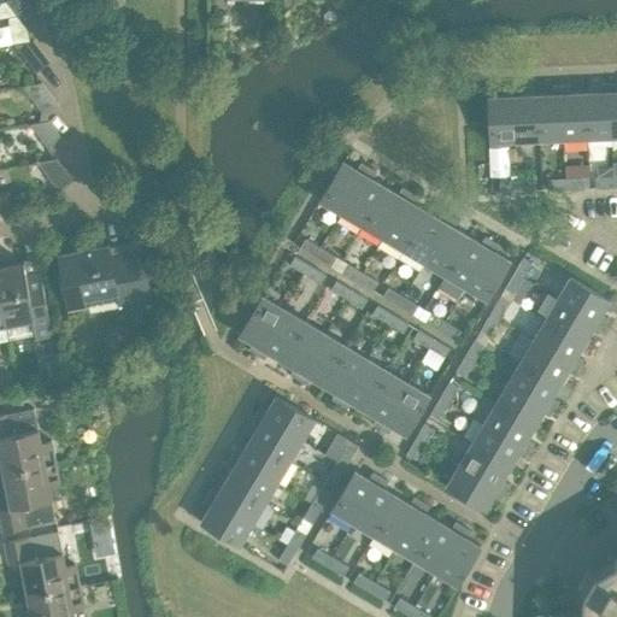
[(29,40),(28,29),(41,18),(25,0),(7,0),(5,1),(0,1),(0,18),(9,18),(12,43),(29,40)]
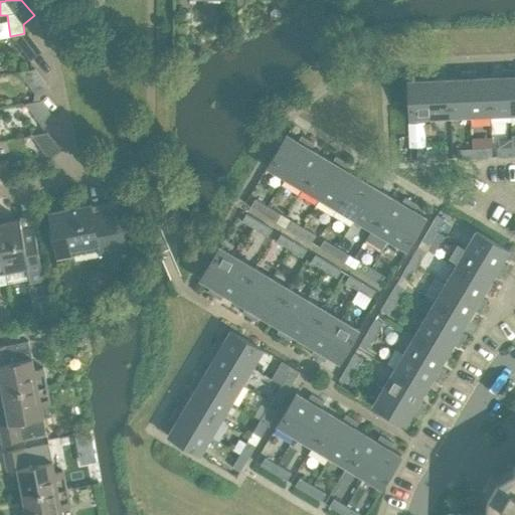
[(24,33),(10,36),(30,60),(42,51),(27,32),(24,33)]
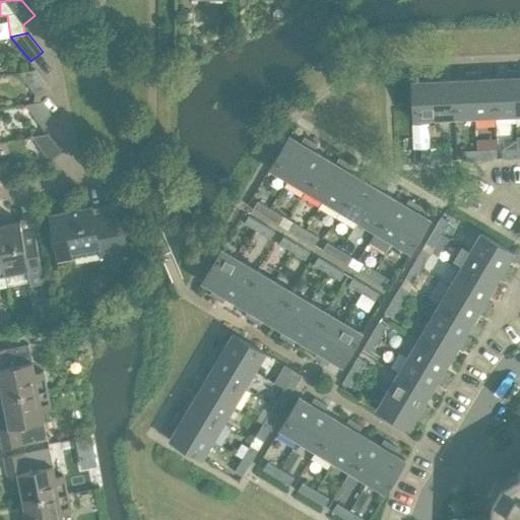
[(49,87),(35,69),(18,72),(38,96),(49,87)]
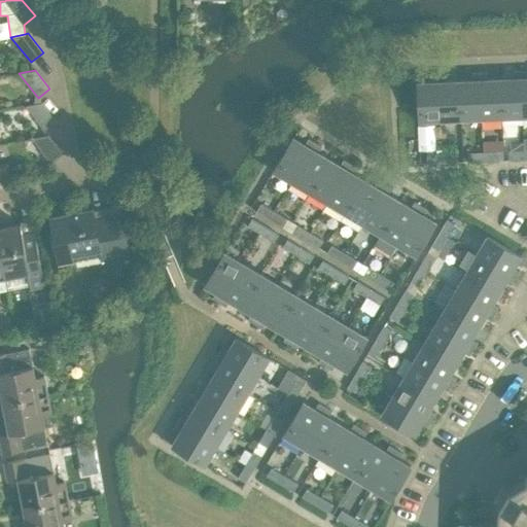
[(500,118),(521,117),(519,71),(512,72),(512,78),(499,79),(500,118)]
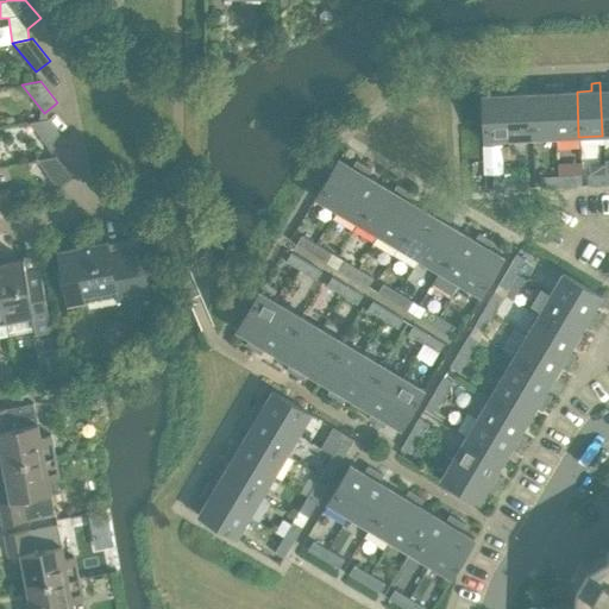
[(532,138),(554,138),(553,85),(544,86),(544,93),(529,94),(532,138)]
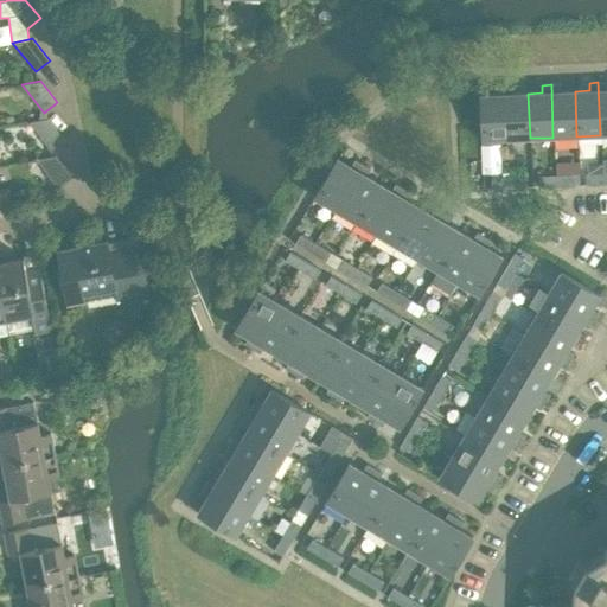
[(576,136),(575,91),(560,91),(560,84),(551,84),(553,138),(576,136)]
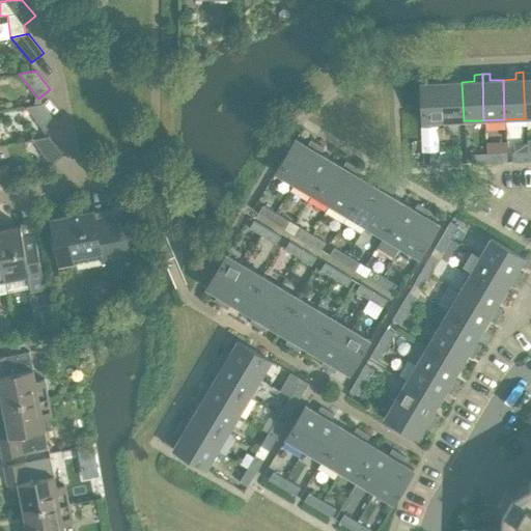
[(464,120),(462,82),(448,82),(448,75),(440,76),(442,121),(464,120)]
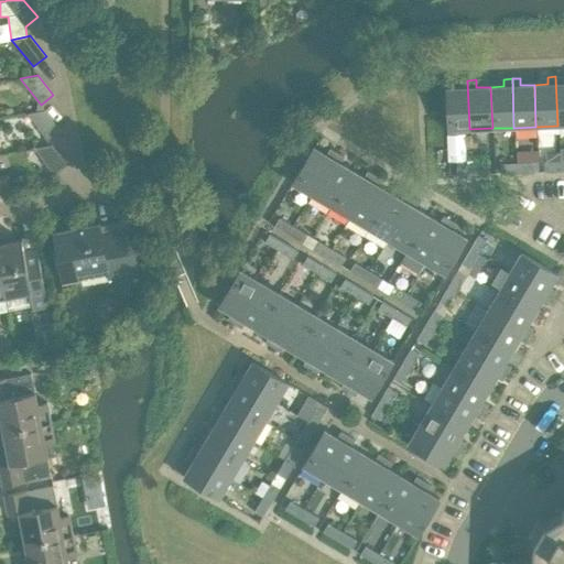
[(447,130),(469,129),(467,80),(458,80),(459,88),(445,89),(447,130)]
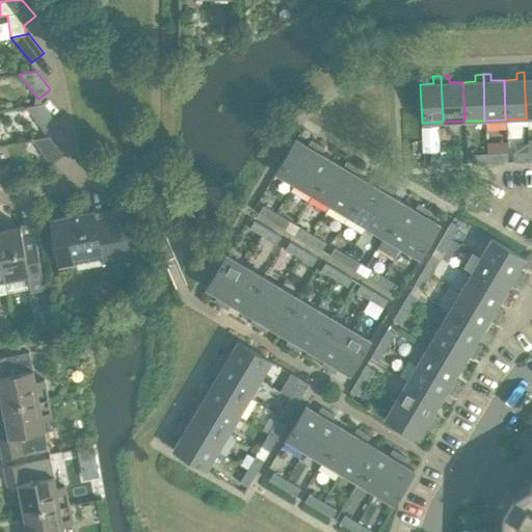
[(56,123),(41,103),(24,107),(45,132),(56,123)]
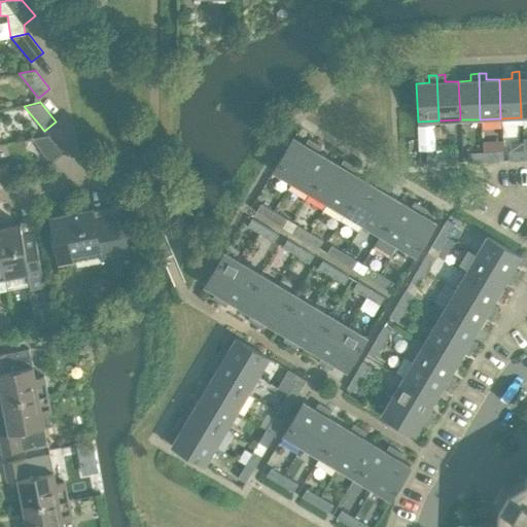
[(47,135),(30,138),(49,163),(62,153),(47,135)]
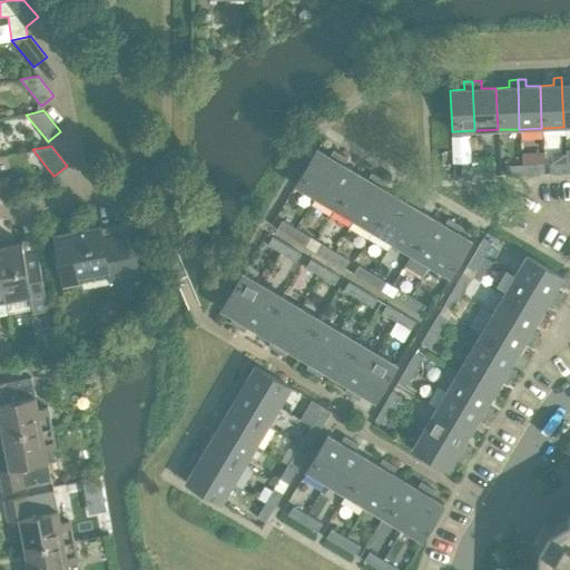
[(314,197),(340,154),(333,150),(328,157),(316,149),(295,186),(314,197)]
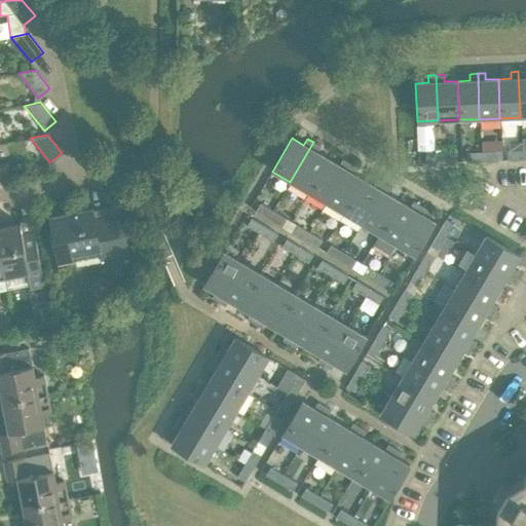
[(307,192),(328,159),(316,152),(321,146),(313,142),(290,182),(307,192)]
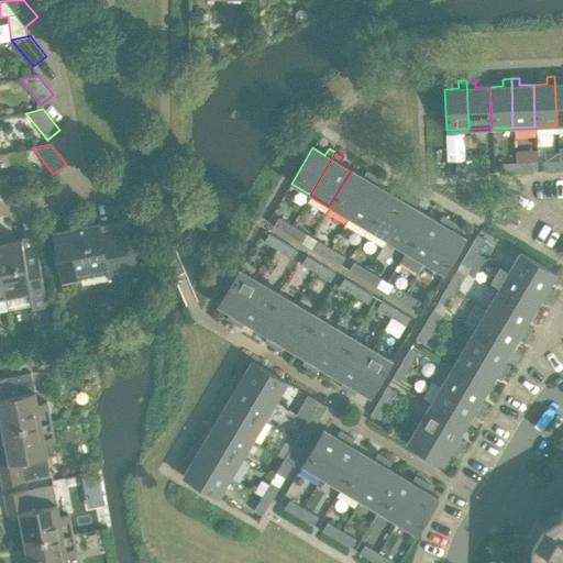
[(545,162),(542,162),(543,170),(560,170),(559,161),(545,162)]
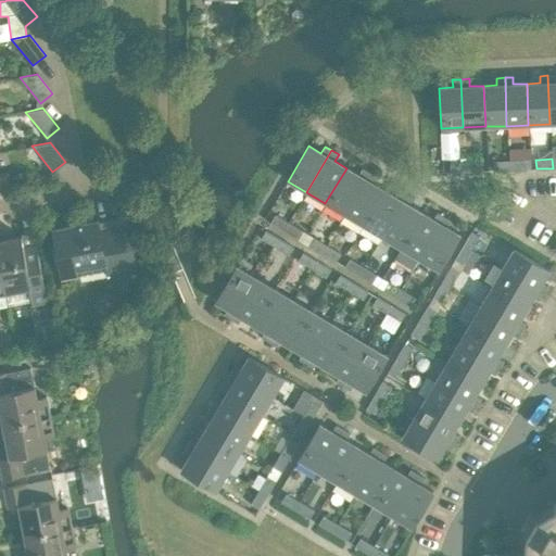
[(508,161),(509,171),(526,169),(525,160),(508,161)]
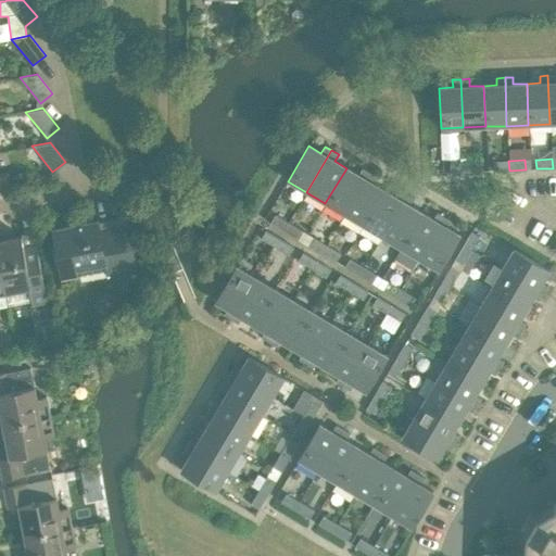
[(493,171),(509,171),(508,161),(492,162),(493,171)]
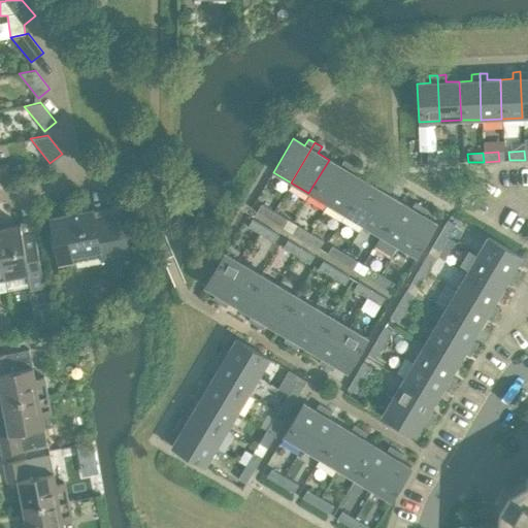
[(442,155),(442,164),(458,163),(458,154),(442,155)]
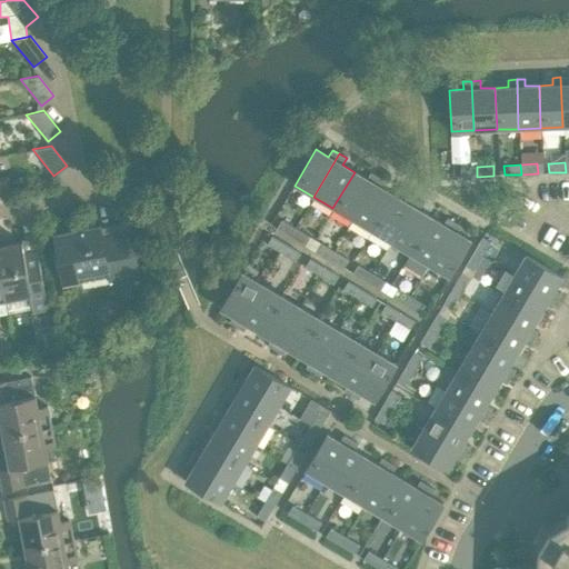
[(460,177),(477,177),(477,167),(459,168),(460,177)]
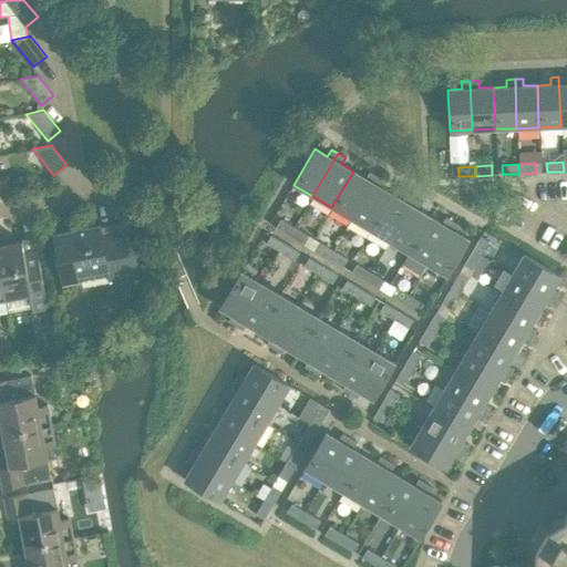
[(351,218),(375,176),(369,172),(364,178),(353,172),(331,207),(351,218)]
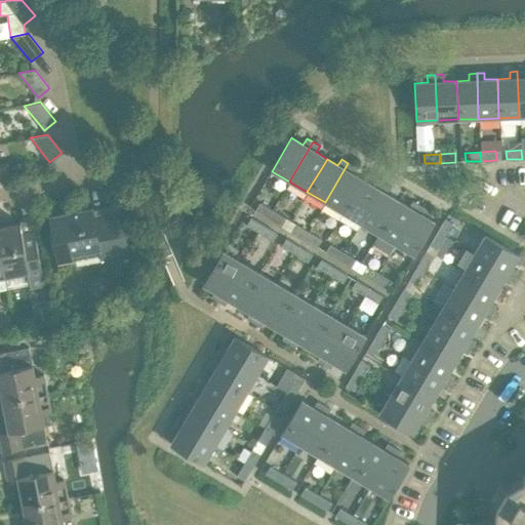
[(0,177),(9,176),(7,162),(0,163),(0,177)]
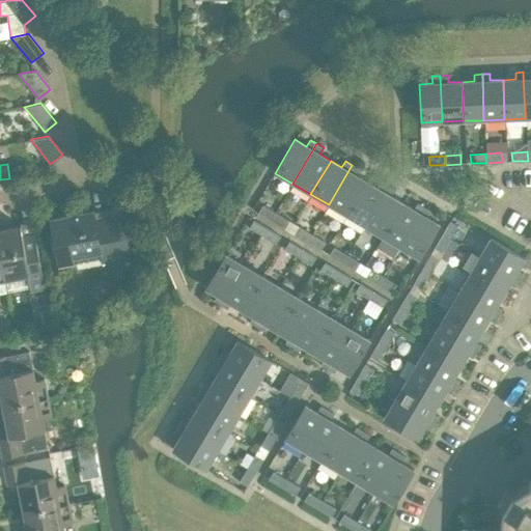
[(346,216),(366,182),(355,175),(359,169),(352,165),(329,204),(346,216)]
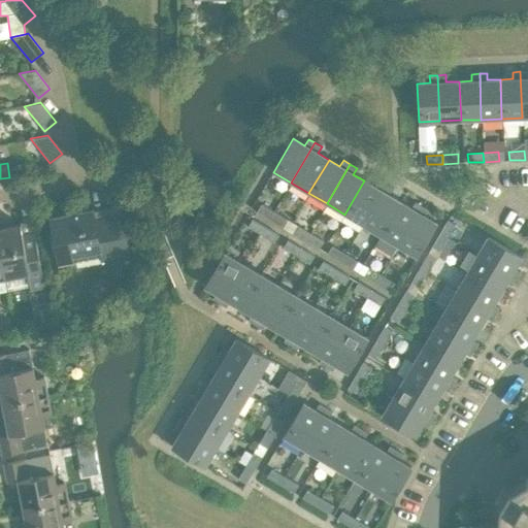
[(362,225),(386,185),(378,180),(374,187),(364,180),(344,215),(362,225)]
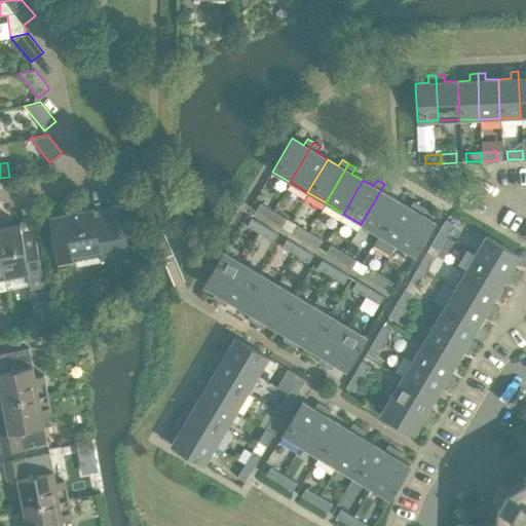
[(378,234),(399,201),(387,194),(390,188),(384,184),(361,224),(378,234)]
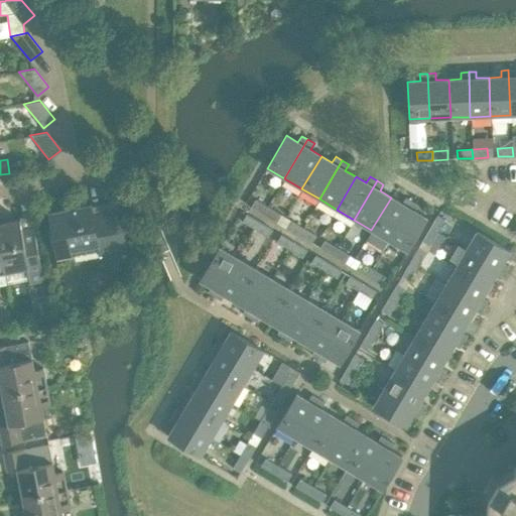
[(389,240),(412,202),(405,198),(402,204),(391,198),(371,230),(389,240)]
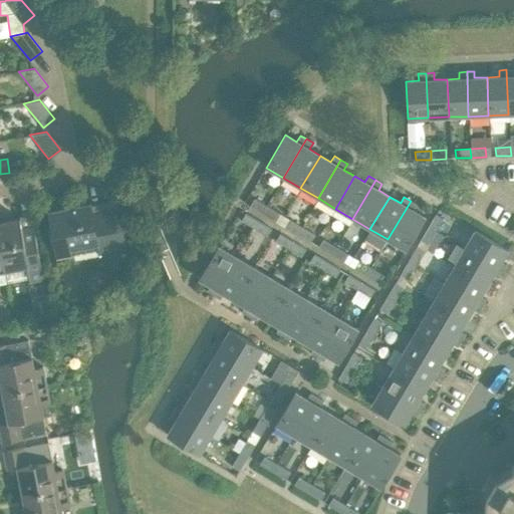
[(262,215),(267,207),(254,199),(250,207),(262,215)]
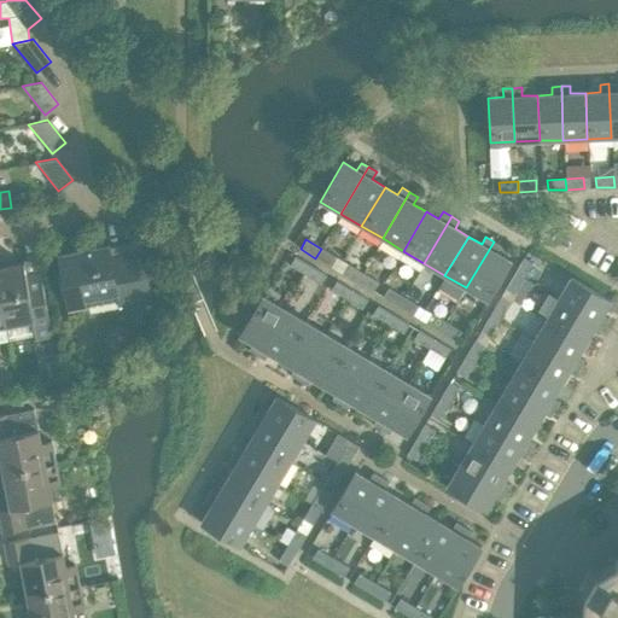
[(494,242),(466,287),(488,301),(511,261),(497,254),(501,246),(494,242)]
